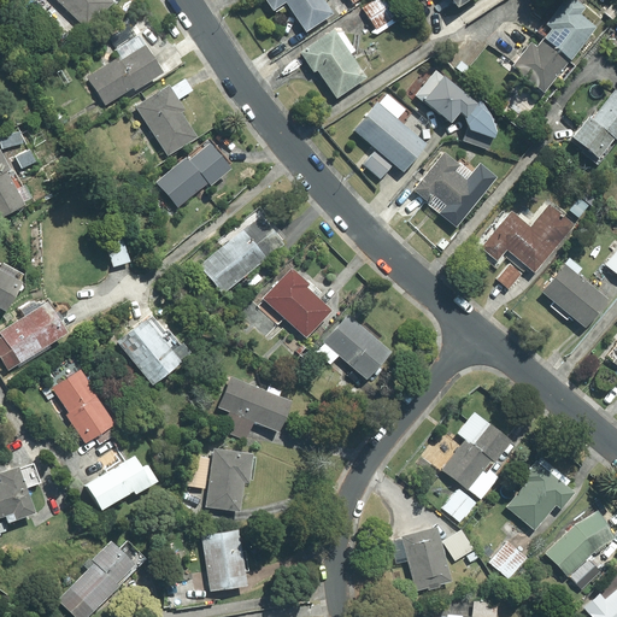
[(53,0),(84,29),(110,4),(106,0),(53,0)]
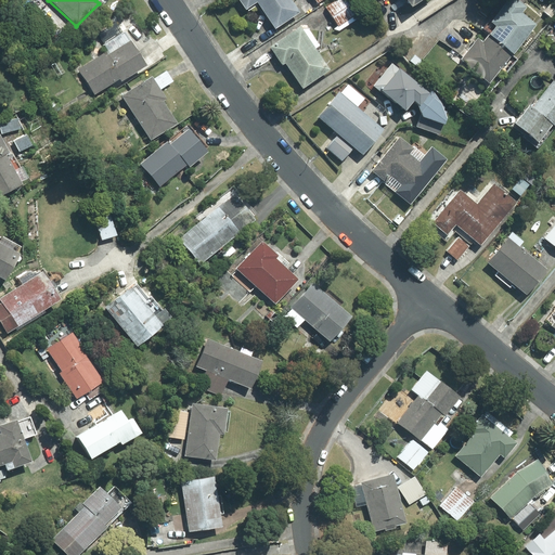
[(256,2),(273,28),(298,12),(289,0),(236,0),(243,10),(256,2)]
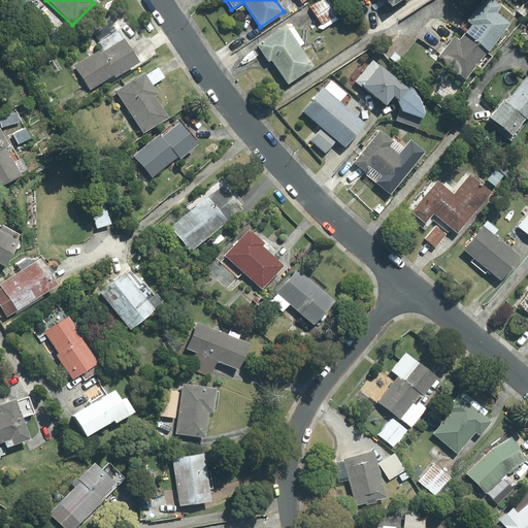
[(330,0),(318,0),(308,7),(324,29),(342,15),(330,0)]
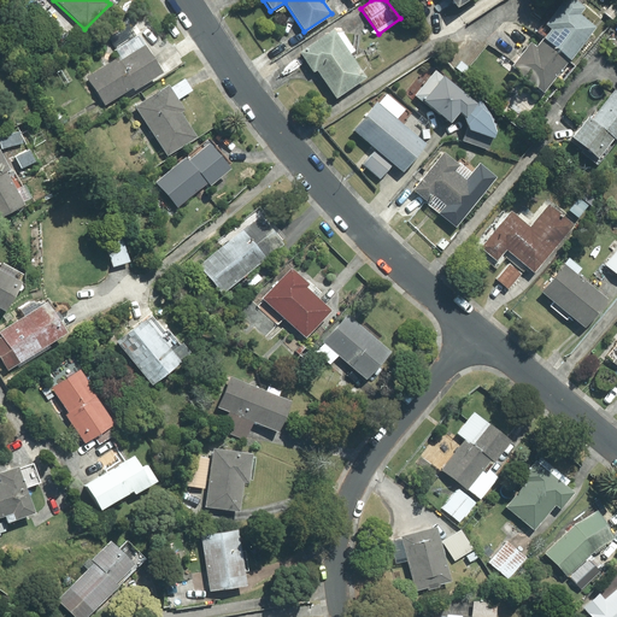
[(545,27),(529,47),(524,42),(506,65),(541,94),(595,28),(579,15),(588,3),(586,0),(559,0),(540,23),(545,27)]
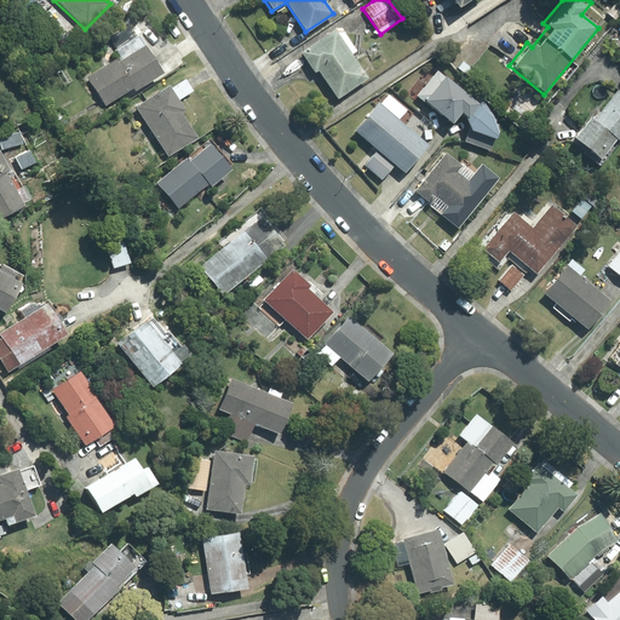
[(340,27),(334,32),(332,29),(298,53),(313,74),(317,70),(338,99),(367,79),(350,55),(357,50),(340,27)]
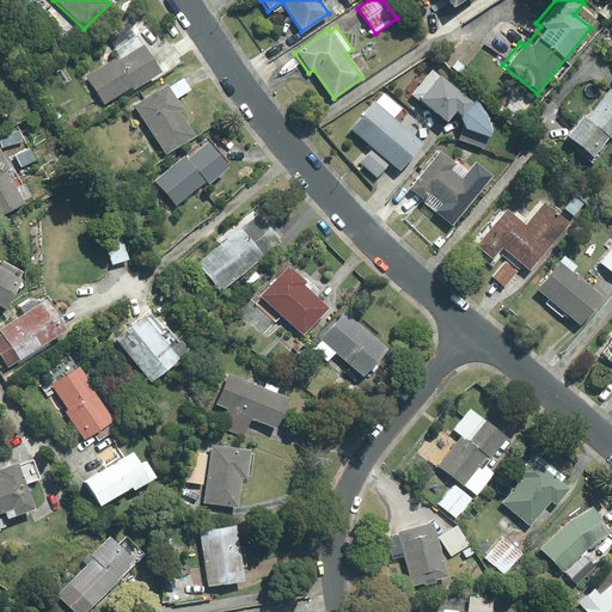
[(144,47),(86,78),(102,105),(158,74),(144,47)]
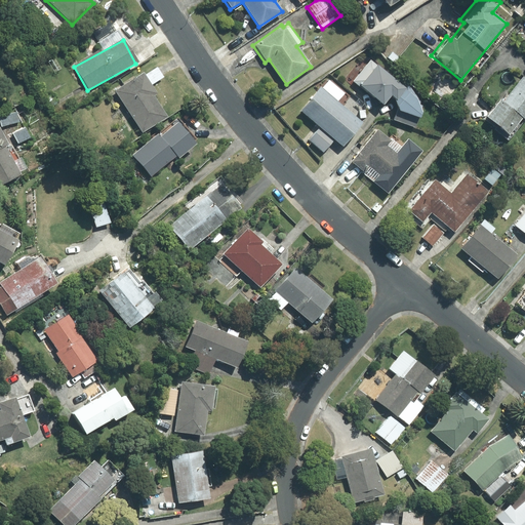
[(417,106),(419,102),(409,88),(402,87),(369,62),(352,83),(379,106),(388,96),(392,99),(396,109),(392,121),(414,129),(419,113),(417,106)]
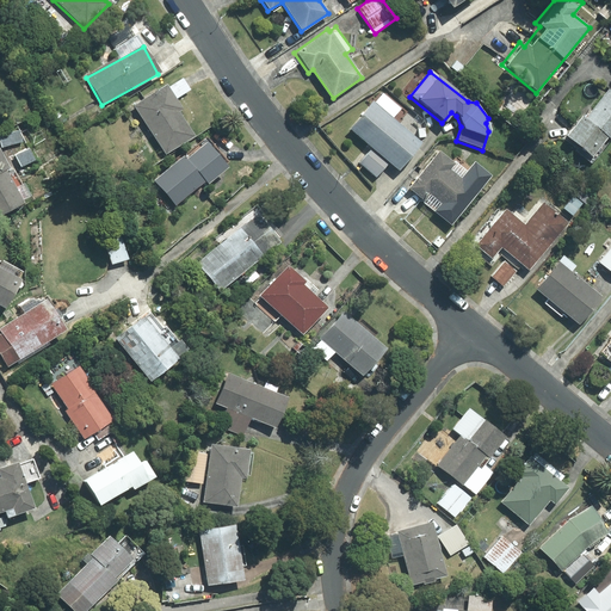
[(181,110),(167,85),(131,106),(160,154),(190,136),(177,113),(181,110)]
